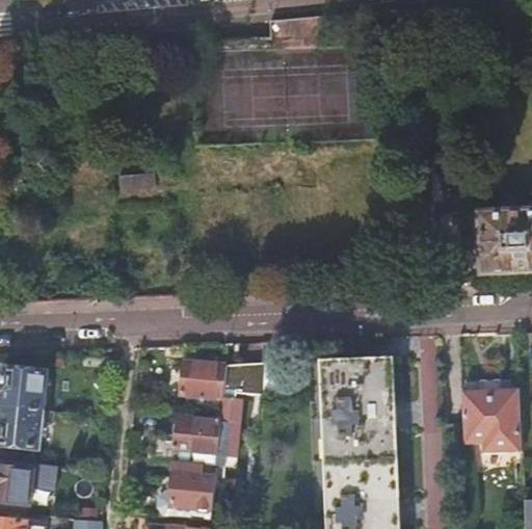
[(325,44),(324,15),(272,19),(273,38),(303,38),(304,46),(325,44)]
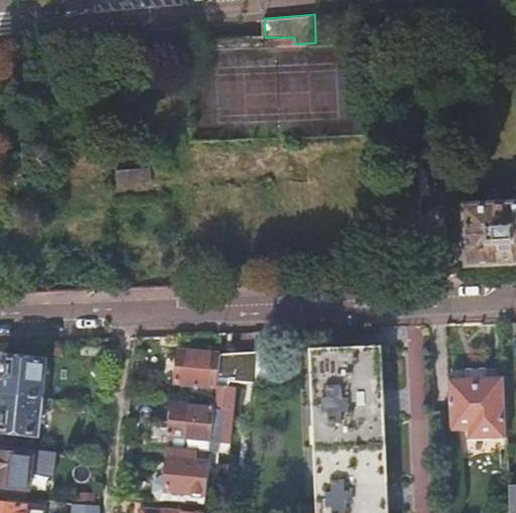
[(152,165),(111,167),(111,181),(152,179),(152,165)]
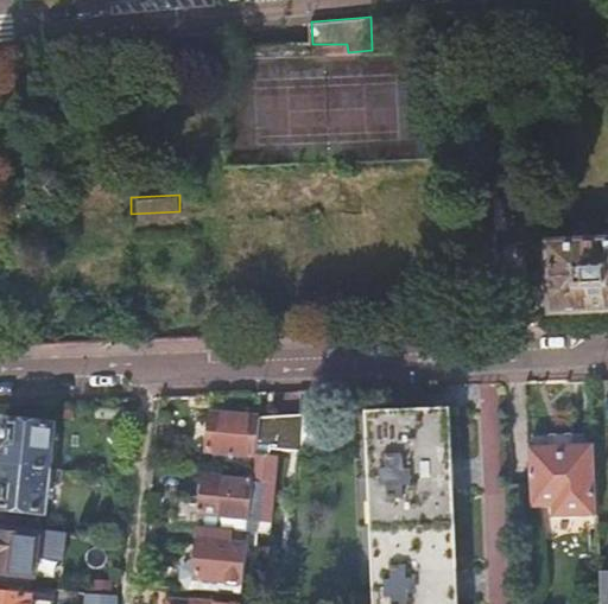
[(607,240),(551,243),(553,310),(607,306),(607,240)]
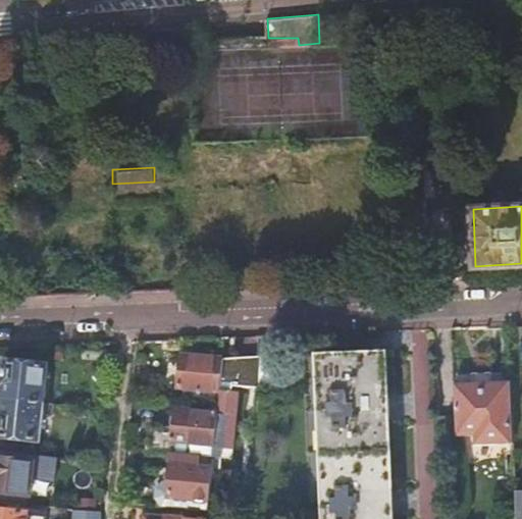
[(321,387),(317,387),(319,428),(323,427),(325,483),(321,483),(322,518),(392,518),(385,348),(320,350),(321,387)]
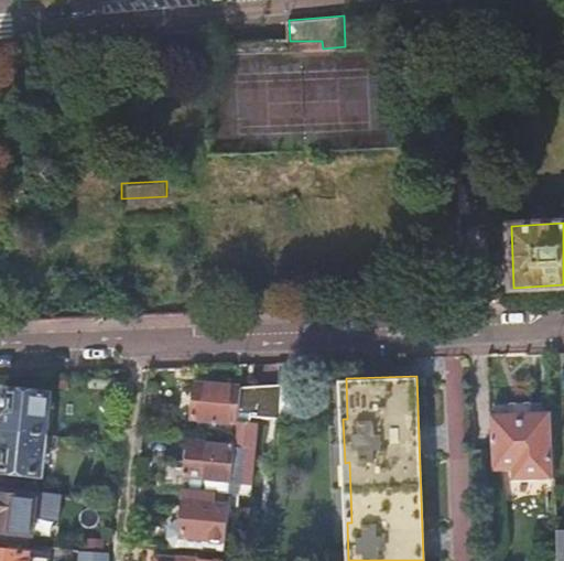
[(192,416),(237,420),(240,391),(240,385),(195,381),(192,416)]
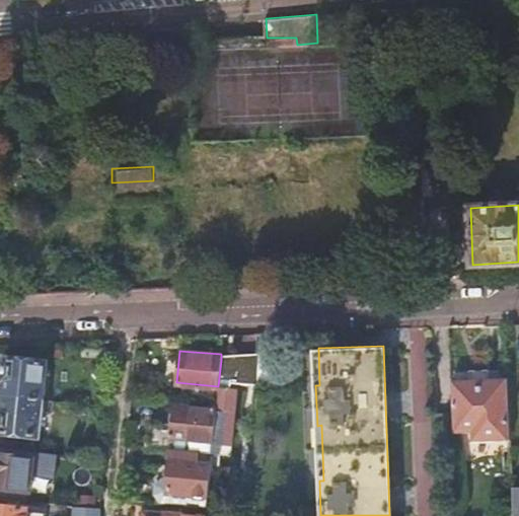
[(221,360),(218,386),(235,385),(236,385),(256,384),(258,352),(231,354),(231,359),(221,360)]
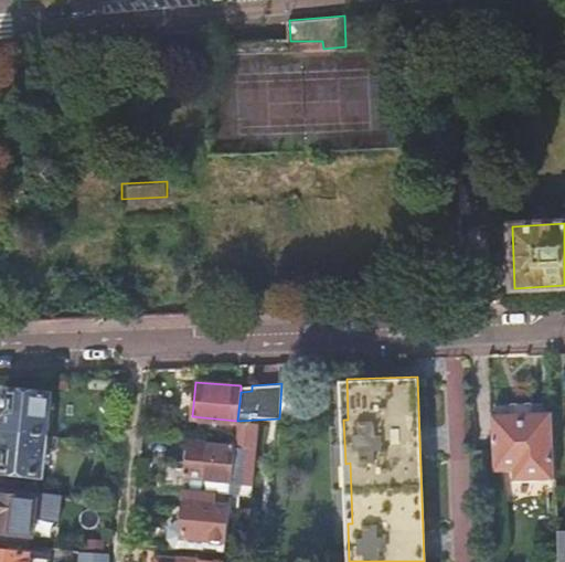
[(296,384),(281,383),(279,419),(292,420),(297,420),(299,384),(297,384),(296,384)]
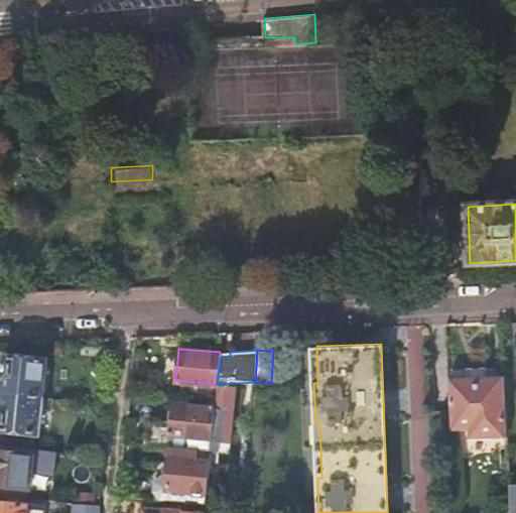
[(4,379),(3,392),(40,396),(44,359),(4,355),(1,379),(4,379)]
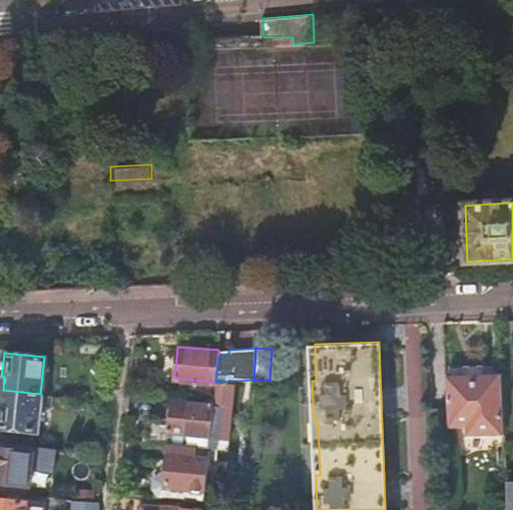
[(464,366),(464,376),(484,375),(483,366),(464,366)]
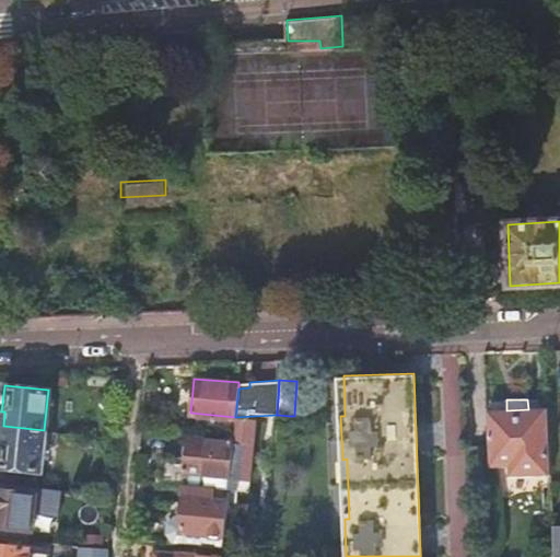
[(506,410),(487,410),(489,466),(510,466),(510,476),(550,475),(547,408),(528,409),(506,410)]
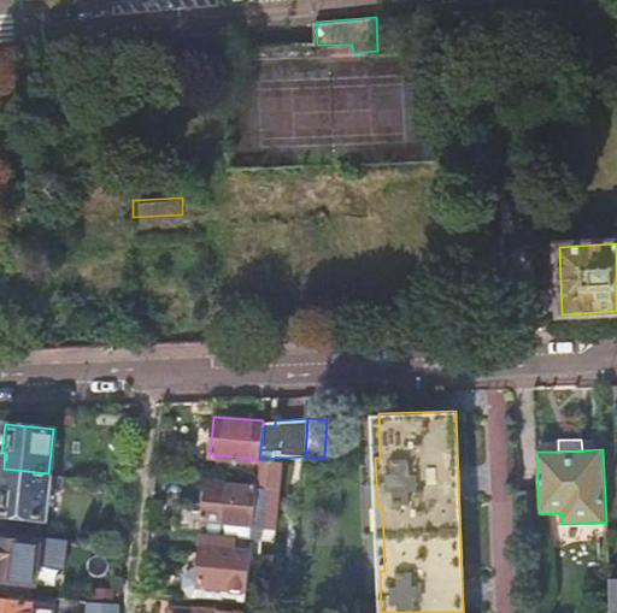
[(259,459),(258,472),(257,485),(252,524),(251,536),(259,537),(260,526),(274,528),(280,465),(278,464),(280,458),(259,459)]
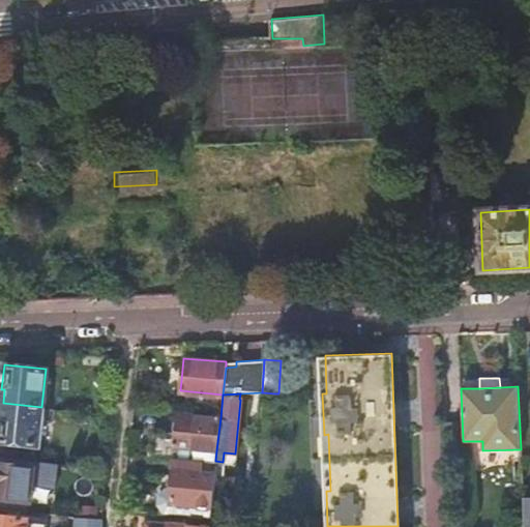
[(0,454),(34,459),(35,444),(37,444),(40,411),(52,412),(53,408),(41,407),(3,403),(2,416),(0,416),(0,454)]
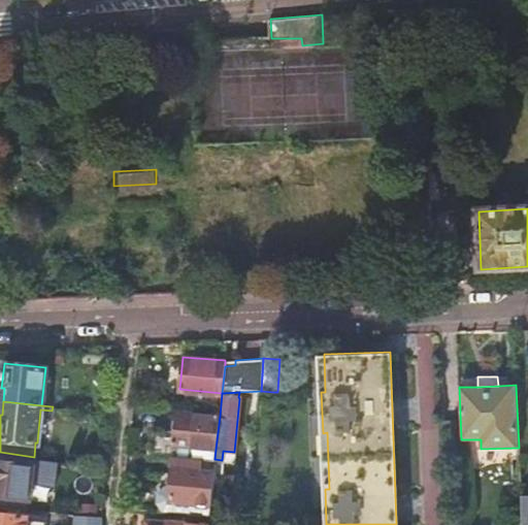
[(216,449),(220,416),(177,412),(174,445),(216,449)]
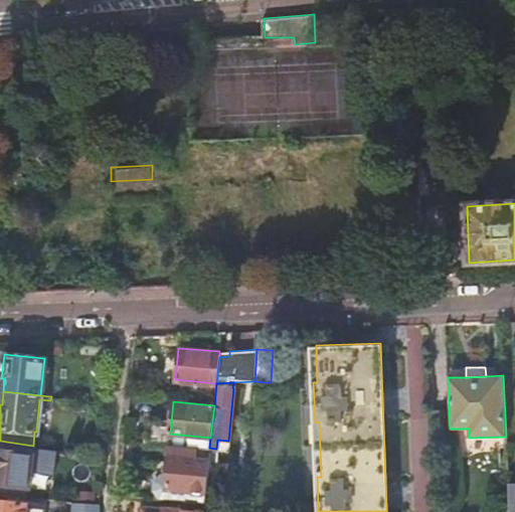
[(0,444),(0,451),(30,455),(31,448),(0,444)]
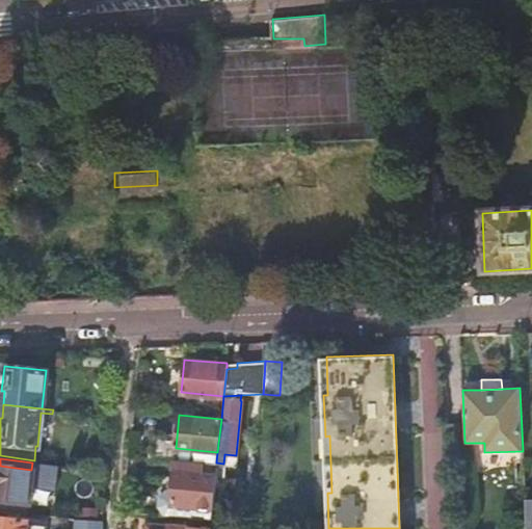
[(169,503),(212,507),(215,474),(202,473),(203,461),(174,459),(169,503)]
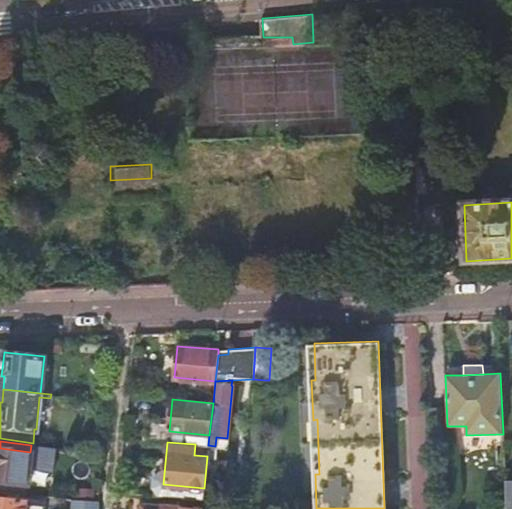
[(30,452),(0,448),(0,481),(27,485),(31,452),(30,452)]
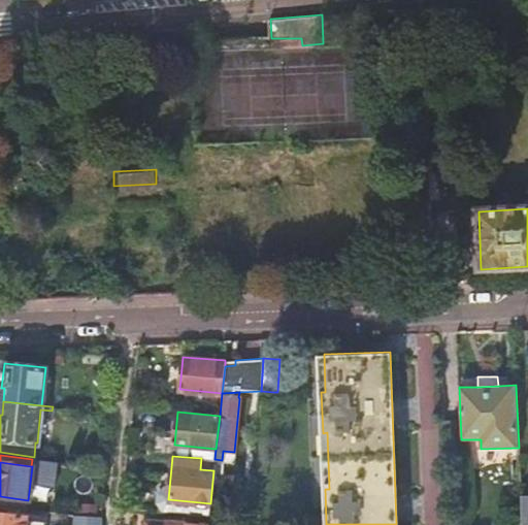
[(0,524),(26,524),(27,517),(0,513),(0,524)]
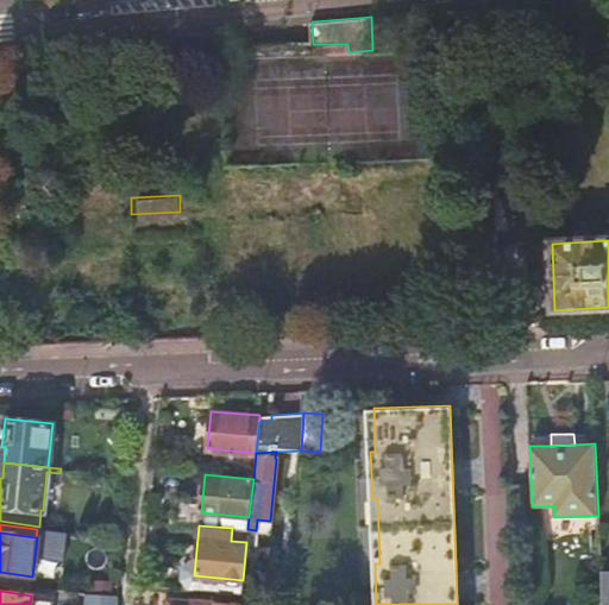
[(87,604),(117,604),(118,594),(88,592),(87,604)]
